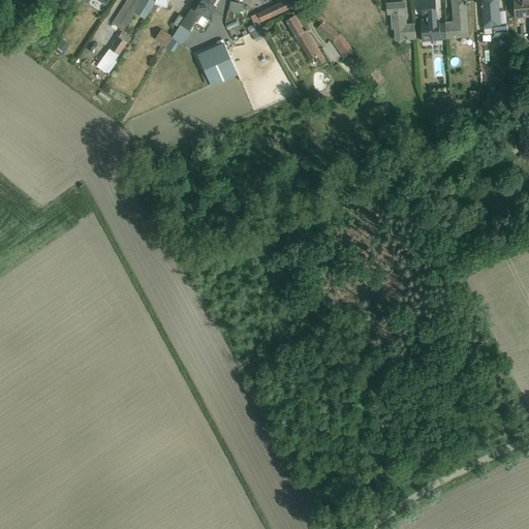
[(83,1),(84,0),(83,0),(67,0),(66,3),(76,10),(83,1)]
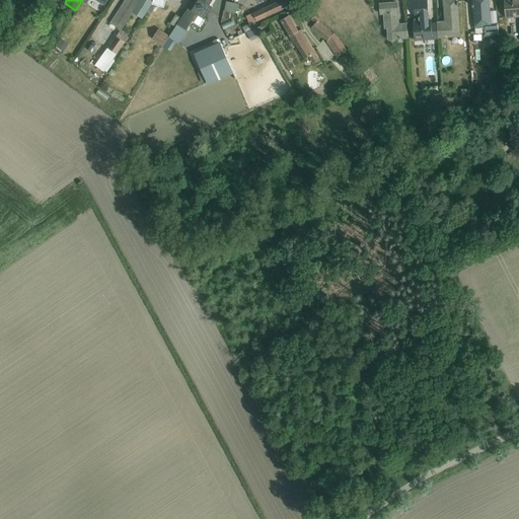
[(150,0),(125,0),(110,23),(122,30),(133,13),(142,19),(148,11),(153,2),(152,1),(150,0)]
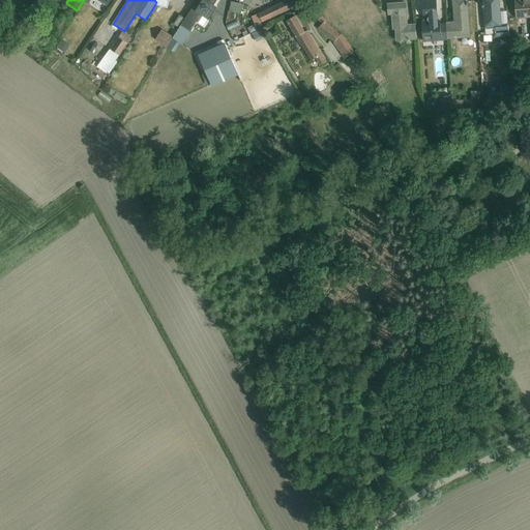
[(156,0),(156,2),(151,11),(154,13),(159,5),(167,8),(169,0),(156,0)]
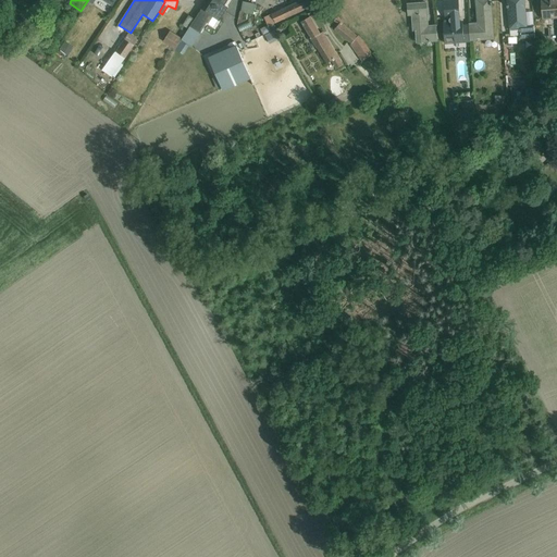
[(183,38),(182,40),(193,47),(200,33),(212,15),(220,21),(229,8),(225,5),(229,0),(212,0),(212,2),(208,0),(207,0),(195,20),(188,29),(183,38)]
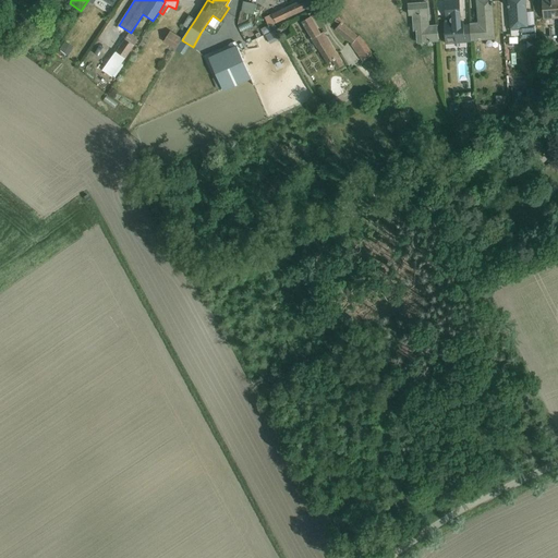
[(303,0),(280,11),(273,14),(277,24),(314,7),(311,0),(303,0)]
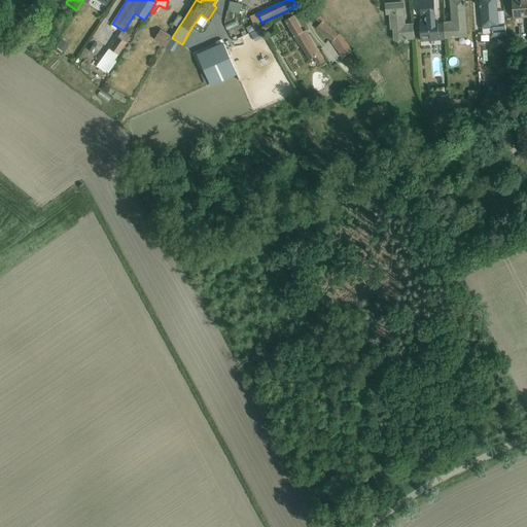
[(437,22),(435,22),(434,0),(433,0),(433,2),(426,3),(426,1),(420,1),(421,22),(419,22),(421,42),(445,40),(445,39),(444,24),(438,24),(437,22)]
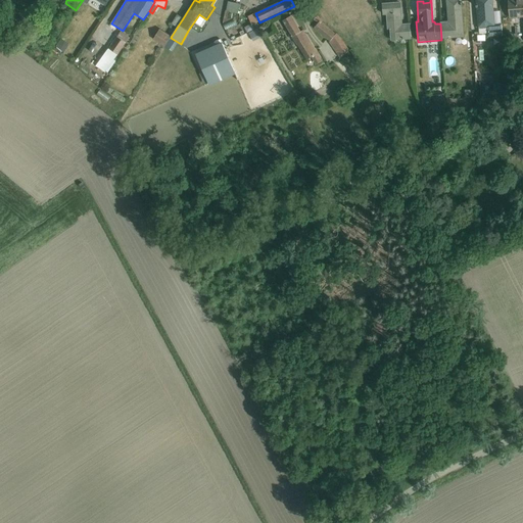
[(440,24),(441,39),(464,37),(461,0),(446,0),(448,21),(440,21),(440,24)]
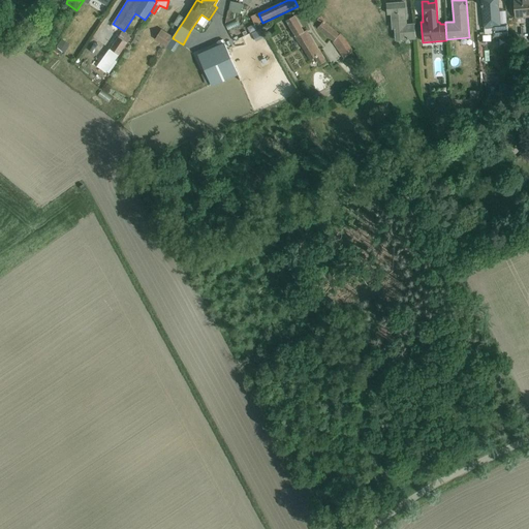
[(500,25),(497,0),(481,0),(485,35),(494,34),(494,38),(508,37),(507,25),(500,25)]
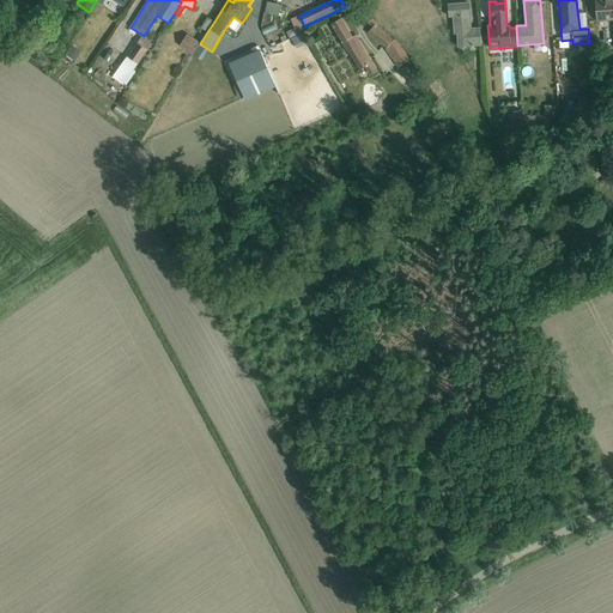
[(612,0),(595,0),(598,22),(612,20),(612,0)]
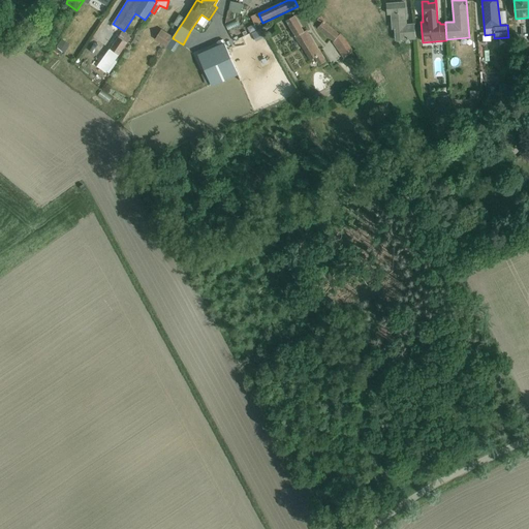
[(241,13),(243,4),(230,1),(229,11),(241,13)]
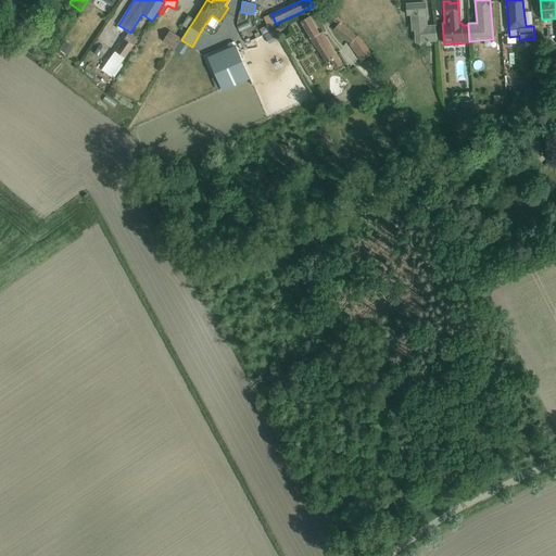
[(427,25),(426,3),(407,4),(407,16),(411,16),(412,32),(415,32),(416,43),(438,41),(437,25),(427,25)]
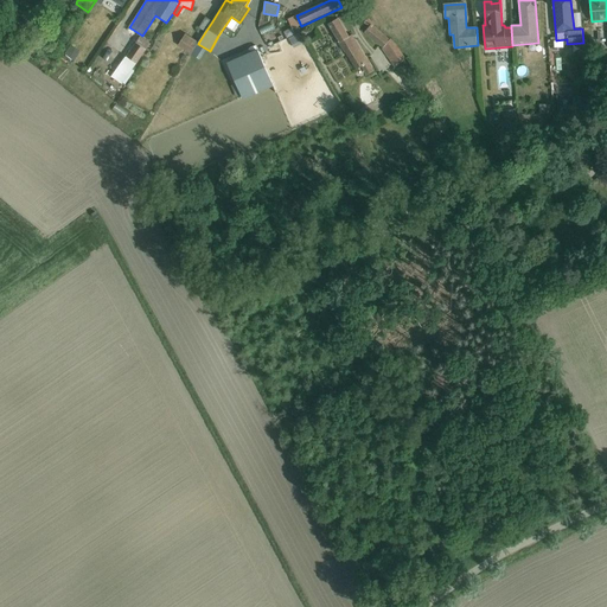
[(205,32),(212,21),(206,17),(199,27),(205,32)]
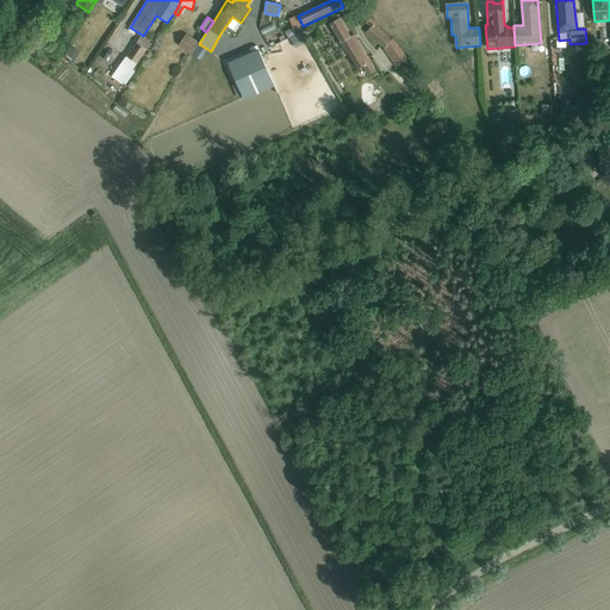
[(392,39),(375,26),(377,24),(369,18),(366,24),(371,27),(366,33),(385,48),(384,49),(396,68),(409,60),(393,39),(392,39)]
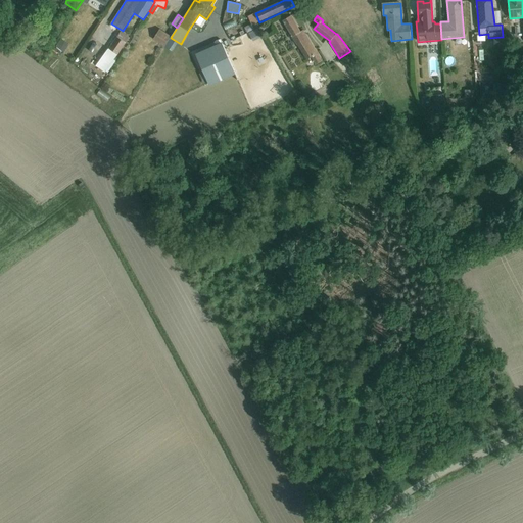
[(303,30),(300,32),(291,16),(283,20),(306,60),(312,57),(316,65),(323,61),(303,30)]
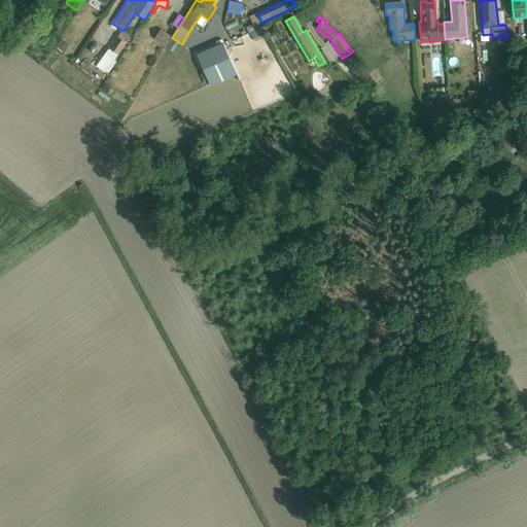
[(16,36),(19,30),(11,27),(8,33),(16,36)]
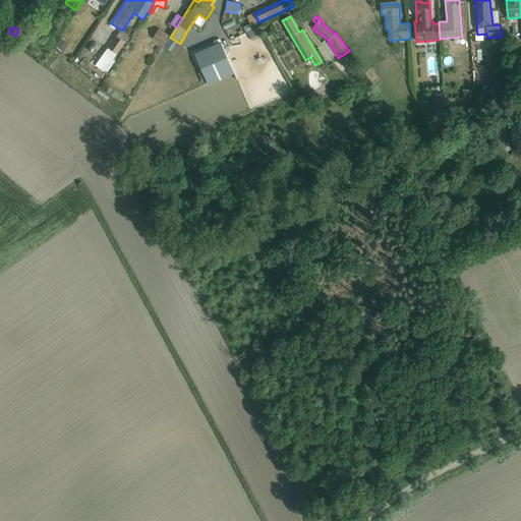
[(153,40),(164,46),(170,38),(171,36),(160,29),(153,40)]
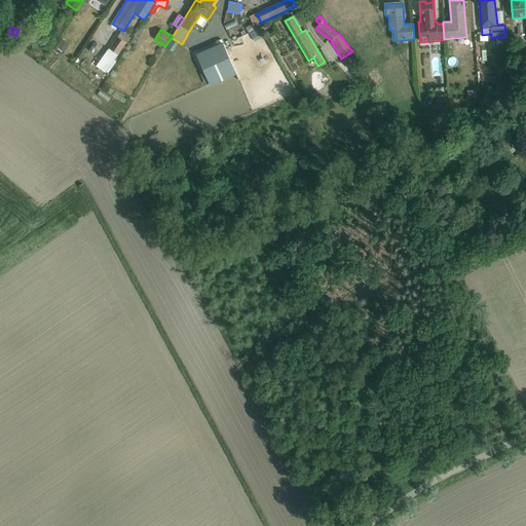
[(106,73),(130,38),(121,32),(110,48),(109,48),(97,67),(106,73)]
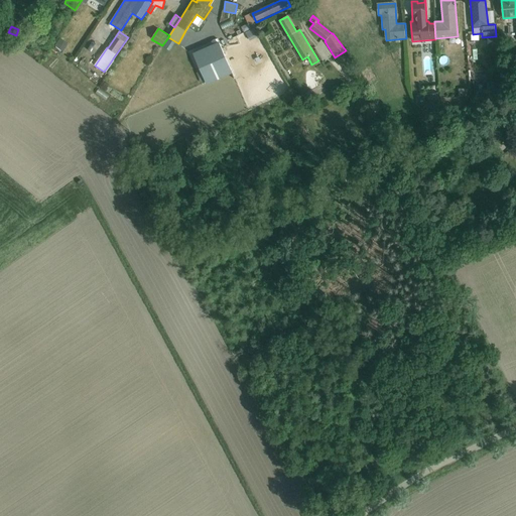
[(69,44),(59,38),(53,46),(63,52),(69,44)]
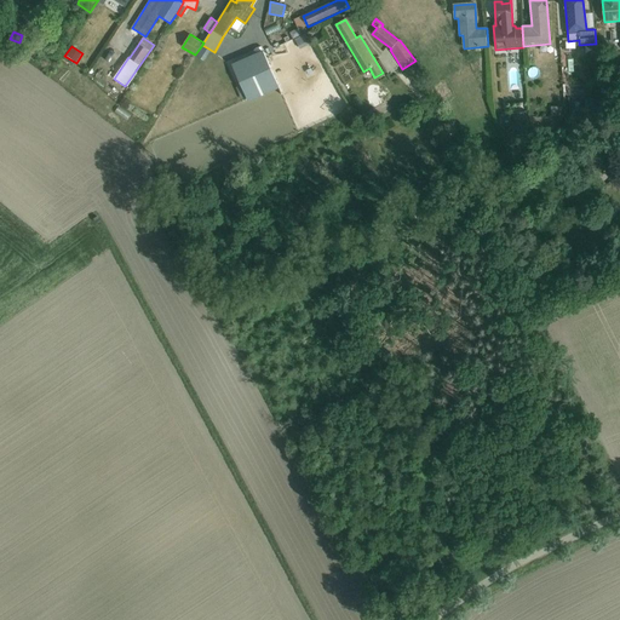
[(264,51),(233,65),(241,85),(236,87),(242,101),(247,98),(248,102),(280,89),(264,51)]
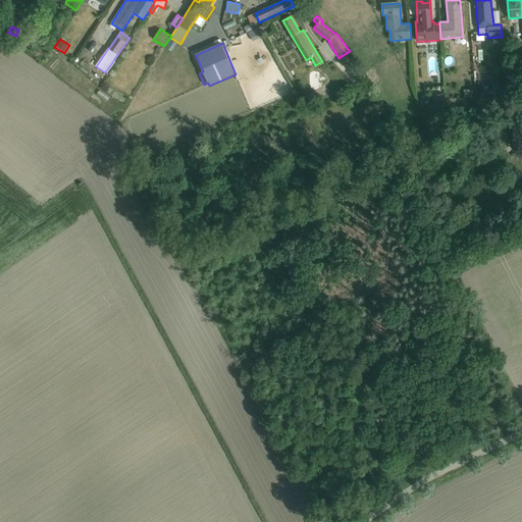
[(372,68),(366,73),(373,85),(380,81),(372,68)]
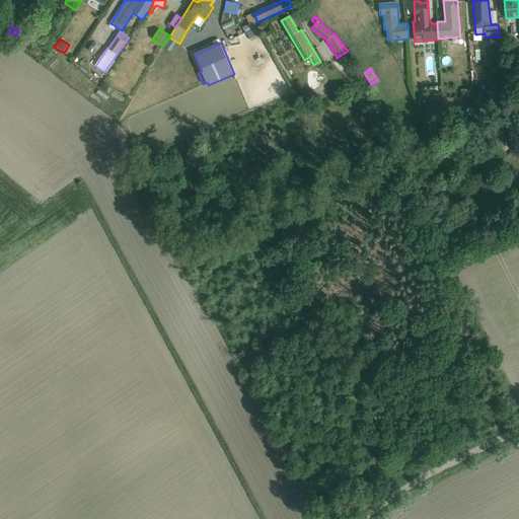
[(365,80),(359,69),(355,71),(362,81),(365,80)]
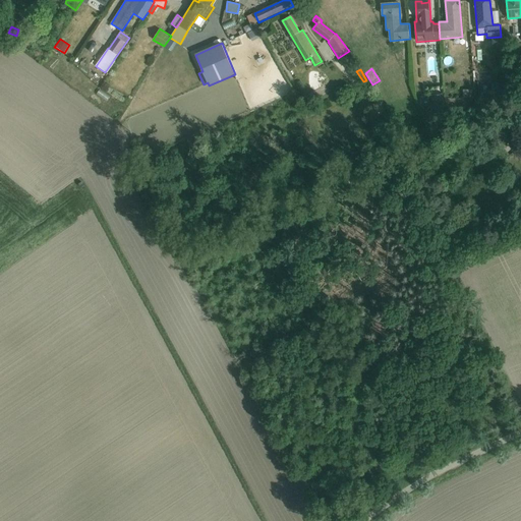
[(109,102),(113,95),(102,87),(98,93),(109,102)]
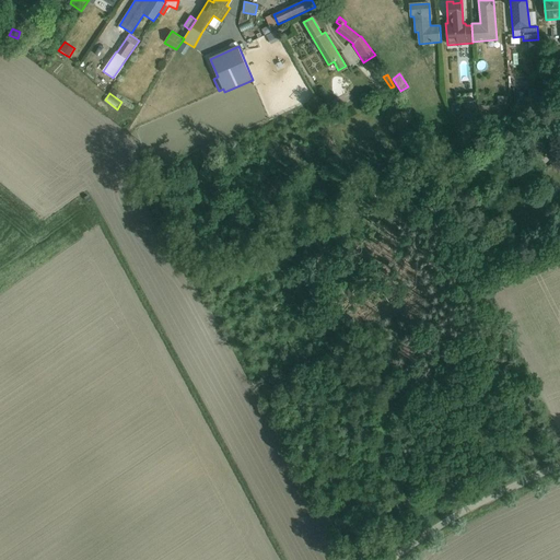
[(465,101),(465,109),(477,108),(477,100),(465,101)]
